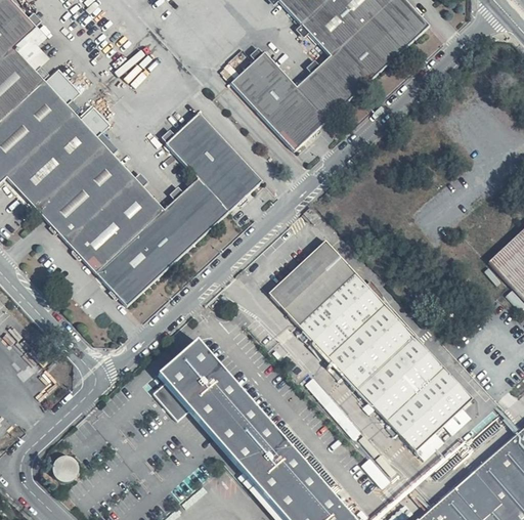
[(0,0),(0,180),(6,177),(127,305),(265,178),(200,116),(168,145),(197,177),(164,212),(15,47),(35,28),(7,0),(0,0)]
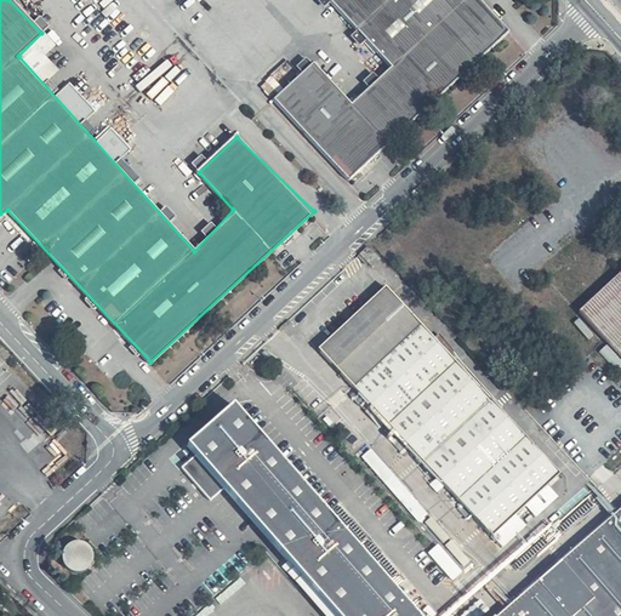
[(330,0),(391,66),(352,101),(311,63),(274,98),(347,177),(510,32),(480,0),(330,0)]
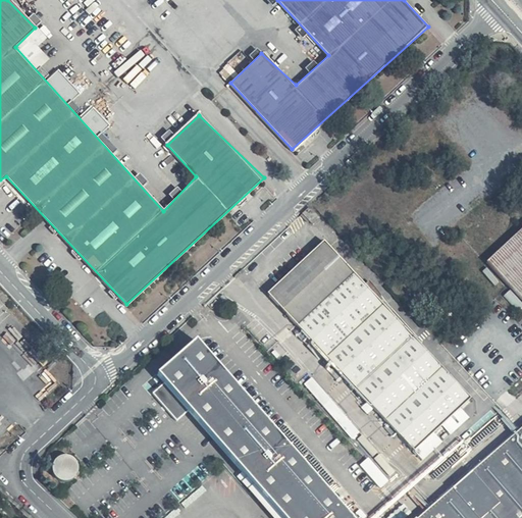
[(59,67),(48,78),(69,101),(81,91),(59,67)]
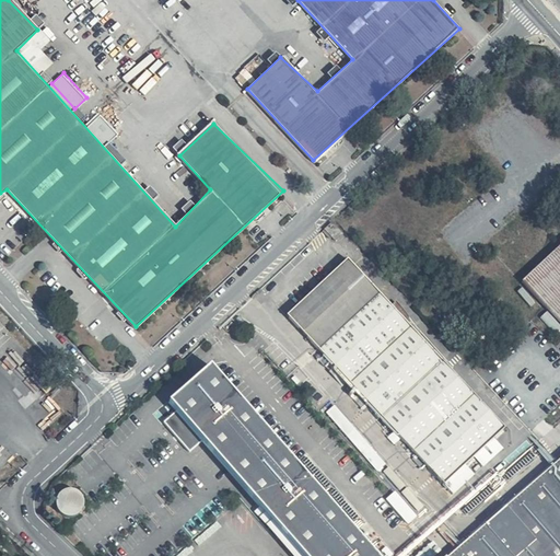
[(97,112),(86,123),(104,141),(116,130),(97,112)]
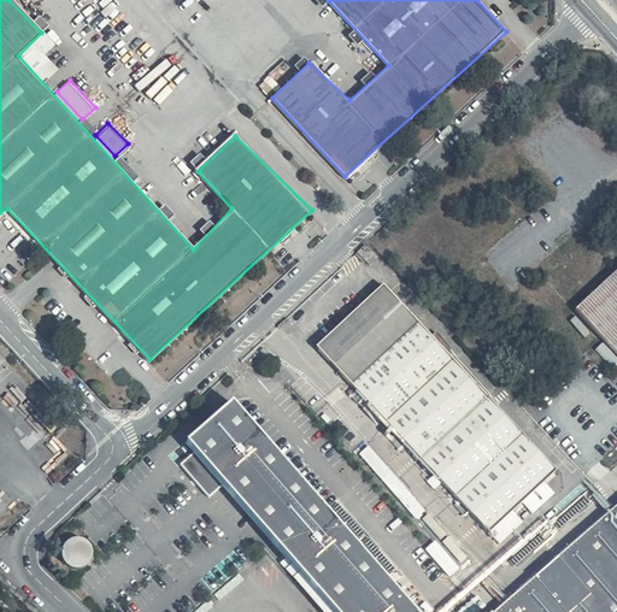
[(377,254),(365,241),(356,249),(368,263),(377,254)]
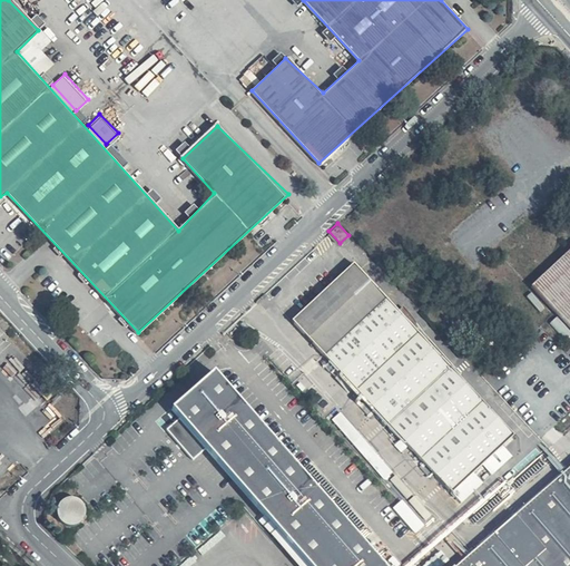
[(569,243),(531,279),(569,324),(569,243)]
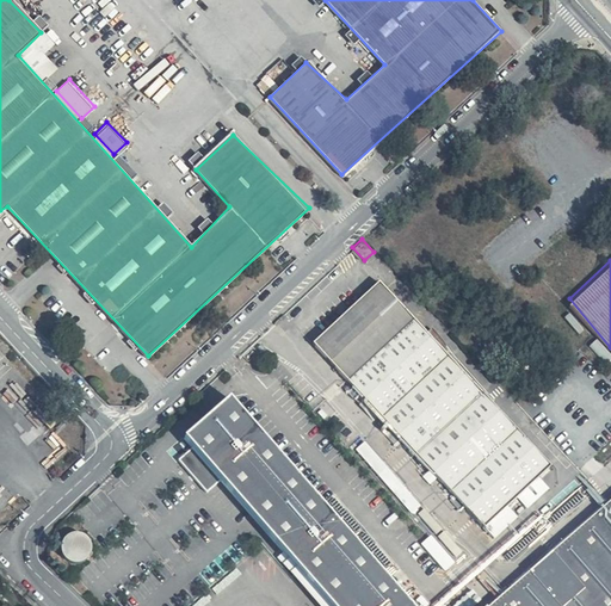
[(550,464),(380,279),(365,294),(313,341),(483,526),(550,464)]
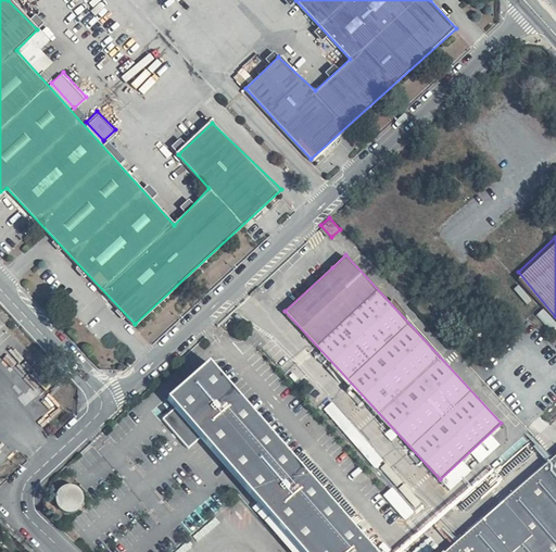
[(173,408),(160,416),(171,428),(188,446),(200,438),(295,551),(555,551),(555,453),(443,551),(373,551),(207,363),(166,397),(173,408)]
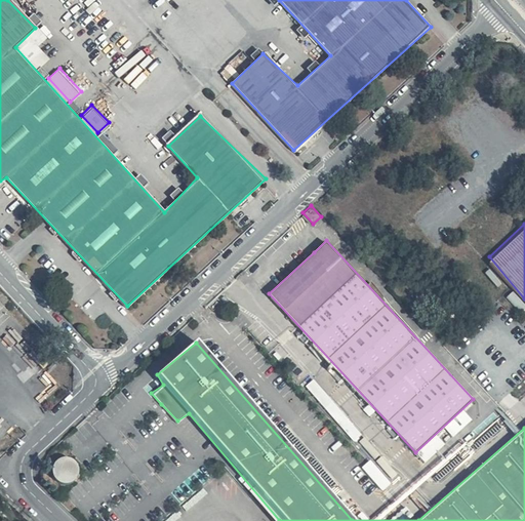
[(382,486),(391,480),(372,455),(364,462),(382,486)]
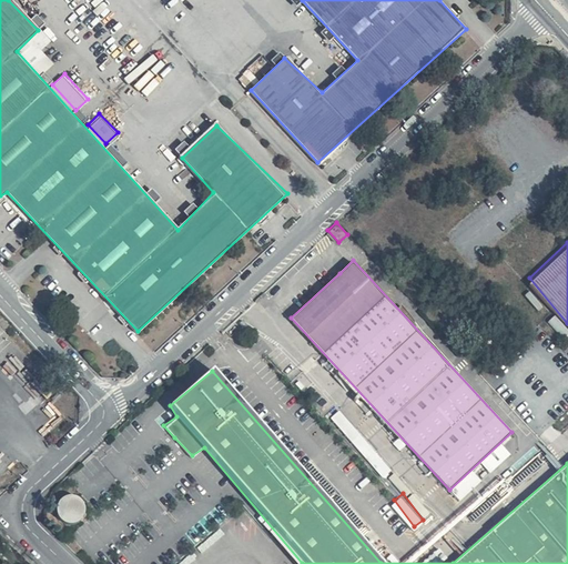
[(71,494),(66,494),(60,497),(57,503),(57,507),(57,514),(59,519),(61,521),(64,522),(70,523),(75,522),(81,519),(82,516),(84,512),(84,506),(83,501),(80,496),(77,495),(71,494)]
